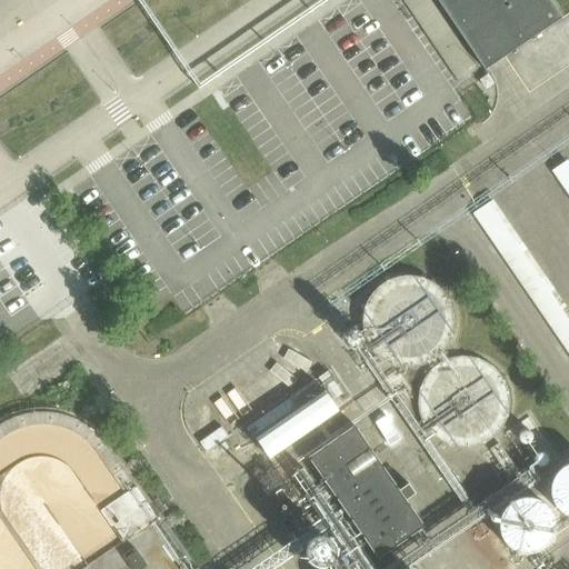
[(429,0),(402,0),(458,82),(477,70),(429,0)]
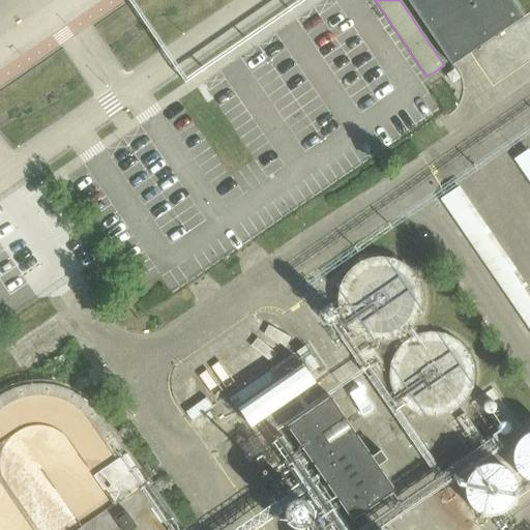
[(511,0),(406,0),(451,65),(523,17),(511,0)]
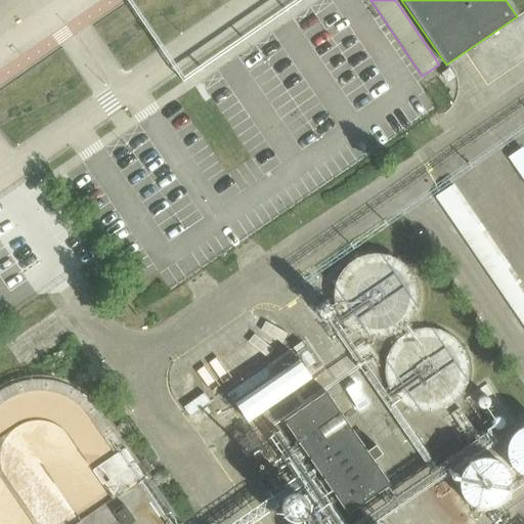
[(449,70),(442,75),(447,82),(454,78),(449,70)]
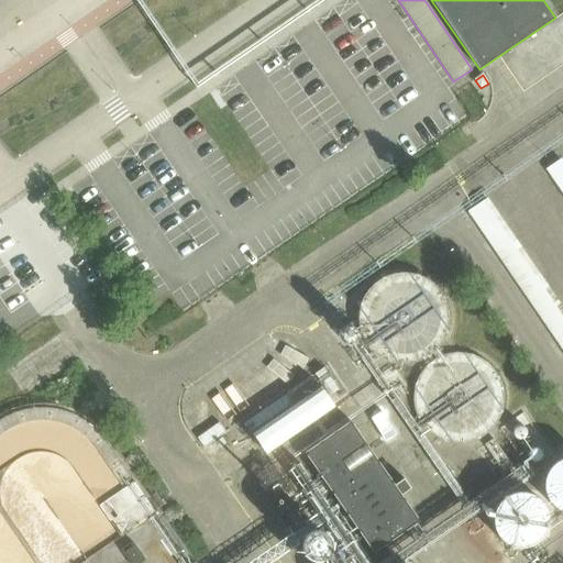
[(446,322),(448,315),(446,306),(445,298),(441,290),(435,284),(430,278),(421,273),(411,269),(404,268),(395,269),(385,272),(378,276),(371,282),(364,289),(361,296),(357,305),(357,315),(357,323),(361,331),(364,339),(368,344),(377,352),(385,356),(393,359),(401,360),(411,359),(420,356),(429,351),(435,345),(441,338),(444,331),(446,322)]
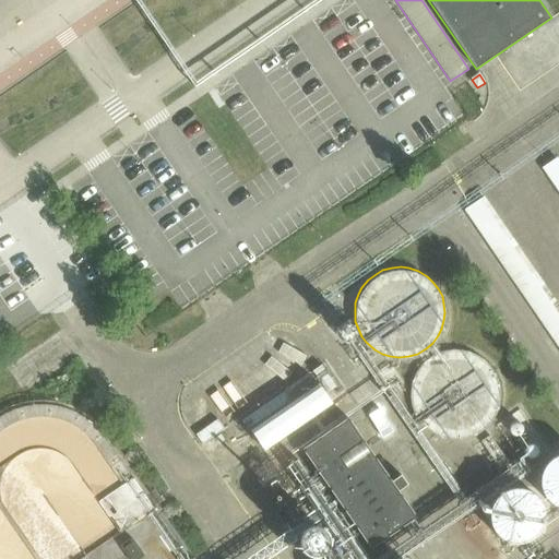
[(498,402),(499,393),(499,385),(497,377),(492,368),(487,361),(479,355),(471,351),(464,348),(452,347),(444,348),(436,351),(428,355),(420,363),(415,368),(411,377),(409,384),(408,393),(409,403),(412,411),(416,418),(424,427),(431,432),(440,436),(449,438),(456,438),(464,437),(472,435),(478,431),(486,425),(490,419),(496,411),(498,402)]
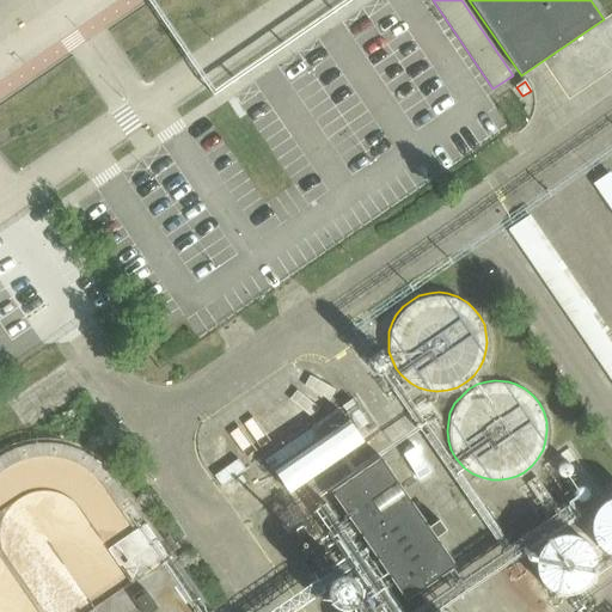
[(352,401),(342,407),(359,430),(368,423),(352,401)]
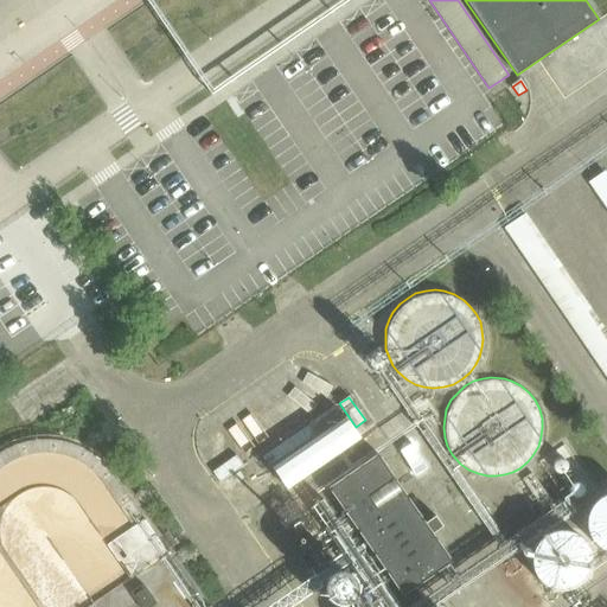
[(310,425),(262,458),(270,470),(272,470),(287,492),(363,440),(346,417),(344,420),(334,407),(310,425)]
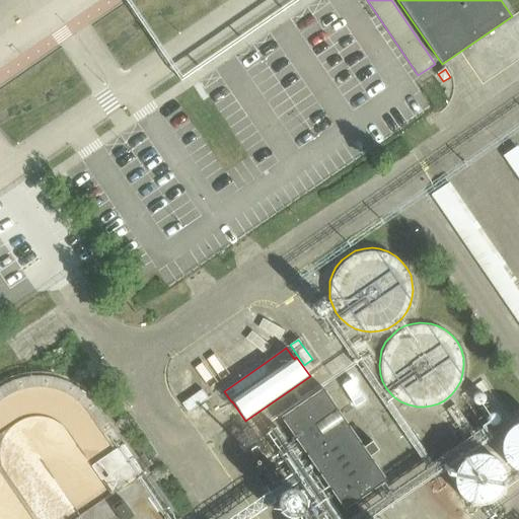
[(283,416),(280,417),(282,420),(293,436),(295,439),(299,446),(300,446),(309,459),(308,459),(317,472),(317,471),(322,479),(328,489),(329,489),(331,492),(330,492),(342,508),(343,508),(345,511),(347,509),(348,509),(358,502),(357,502),(374,490),(374,491),(385,484),(384,483),(387,482),(385,478),(385,477),(374,461),(374,462),(370,456),(378,450),(372,442),(364,447),(343,417),(344,416),(339,409),(339,410),(336,406),(337,405),(325,389),(324,390),(323,387),(320,389),(310,396),(293,409),(293,408),(283,415),(283,416)]
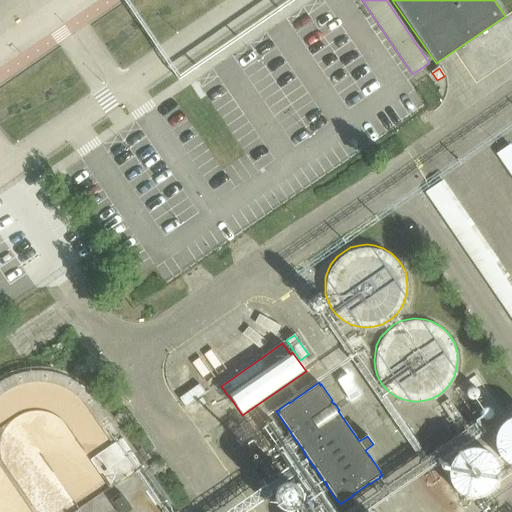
[(199,384),(179,398),(185,406),(205,392),(199,384)]
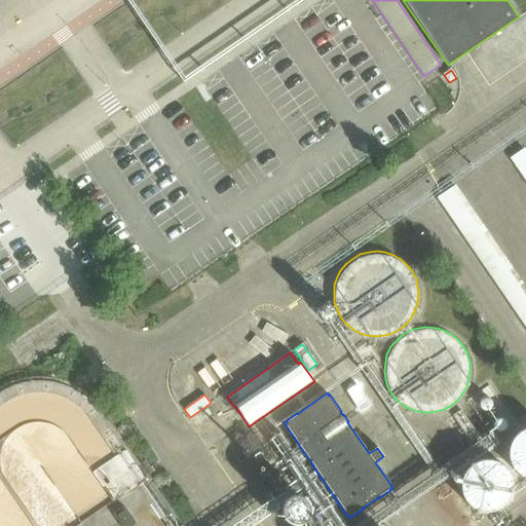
[(525,433),(525,435),(521,437),(518,440),(515,446),(513,451),(513,455),(514,463),(516,470),(519,474),(522,477),(525,479),(525,433)]
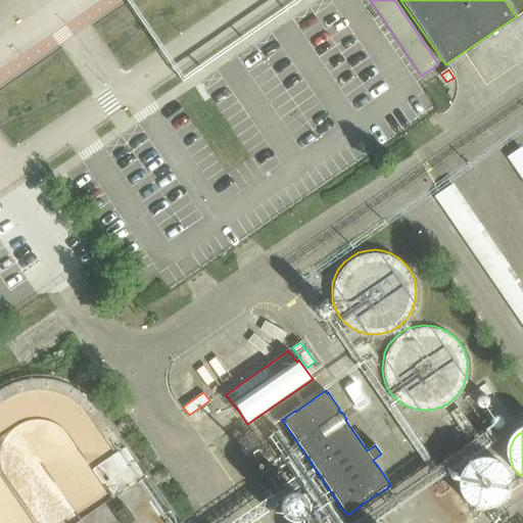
[(512,494),(512,489),(511,480),(509,476),(506,472),(502,469),(497,466),(492,465),(488,464),(484,464),(478,465),(473,468),(469,470),(466,473),(463,479),(461,484),(461,488),(462,496),(464,503),(467,507),(470,510),(476,513),(485,515),(489,515),(494,514),(500,512),(504,509),(508,504),(510,500),(512,494)]
